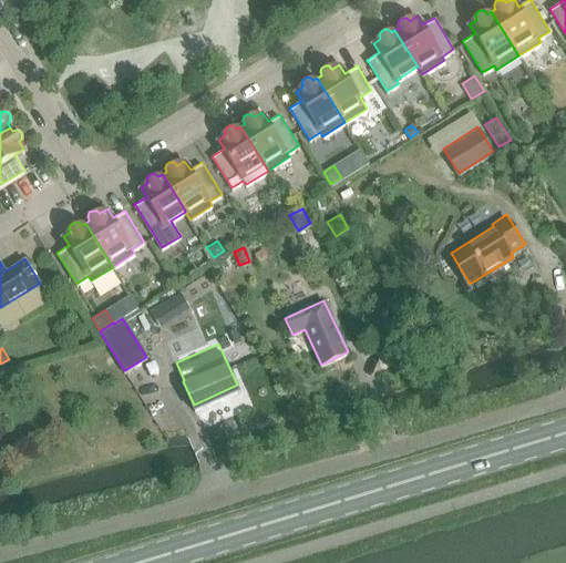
[(152,356),(143,360),(147,369),(156,366),(152,356)]
